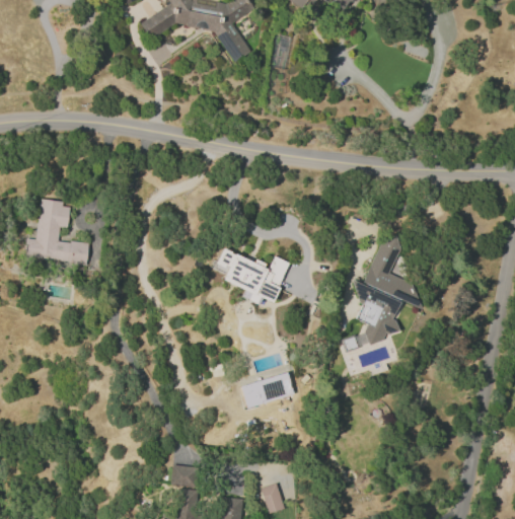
[(215,30),(234,63),(249,53),(250,49),(234,22),(255,9),(249,0),(231,0),(227,3),(210,0),(168,0),(171,4),(142,22),(151,38),(175,23),(215,30)]
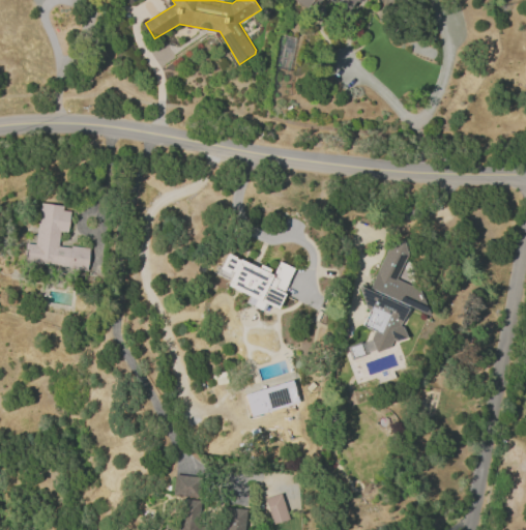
[(91,248),(60,245),(62,231),(69,232),(72,208),(42,204),(37,244),(27,242),(25,262),(89,270),(91,248)]
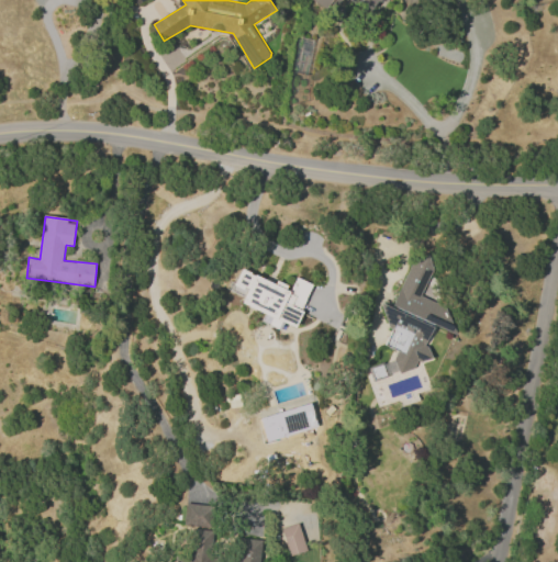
[(424,298),(436,260),(414,254),(397,308),(384,304),(391,336),(388,346),(399,349),(395,358),(399,373),(415,370),(417,362),(433,359),(428,341),(434,325),(454,332),(448,306),(424,298)]
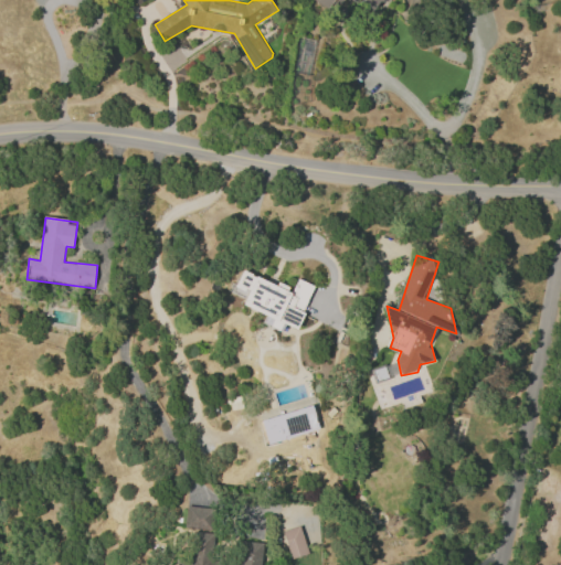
[(316,285),(298,278),(294,288),(279,283),(278,284),(243,270),(234,292),(246,297),(243,306),(270,316),(266,324),(286,332),(288,326),(298,329),(316,285)]
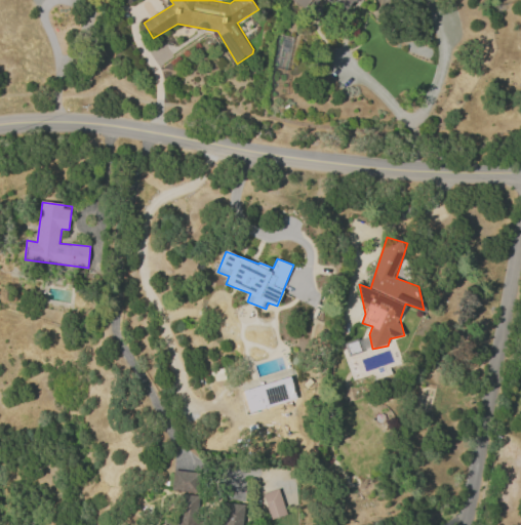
[(349,353),(361,353),(360,341),(348,342),(349,353)]
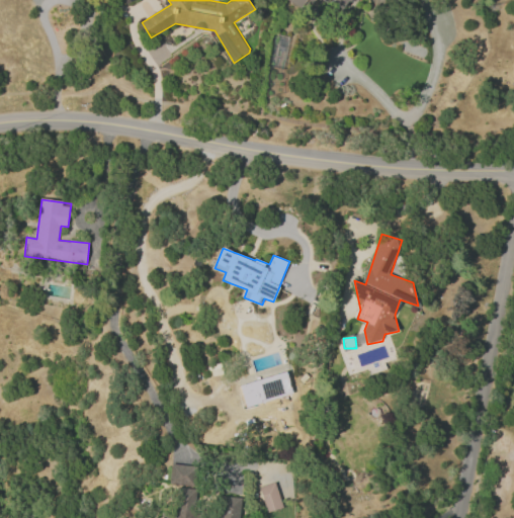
[(195,465),(172,464),(171,484),(193,485),(195,465)]
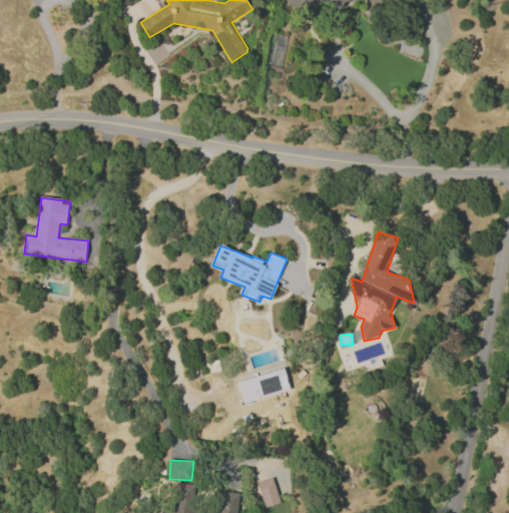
[(281,504),(275,478),(260,481),(266,507),(281,504)]
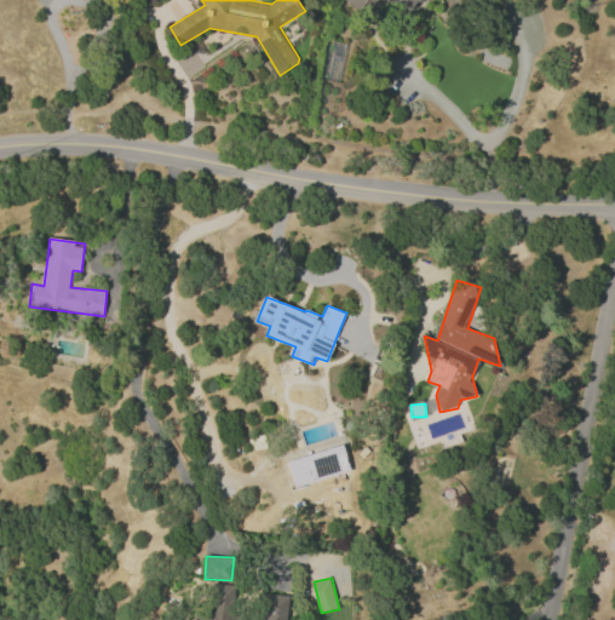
[(210,614),(195,613),(194,619),(233,619),(236,585),(212,584),(210,614)]
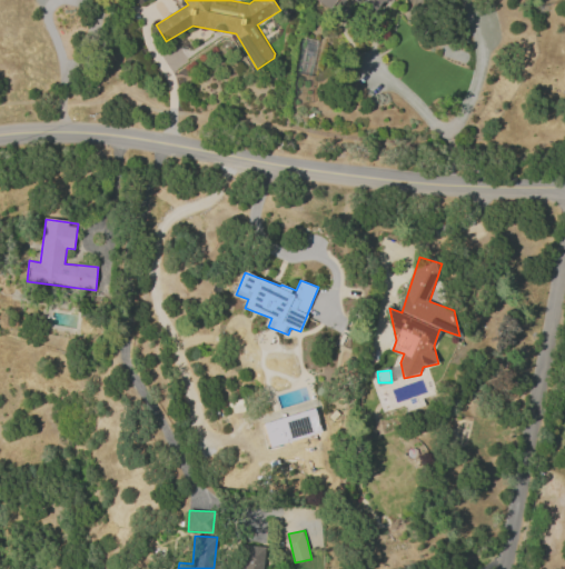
[(264,568),(267,547),(244,545),(241,568),(264,568)]
